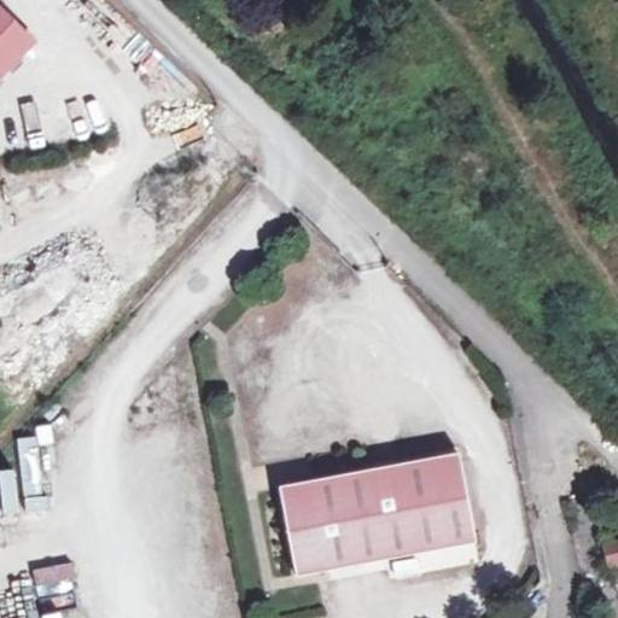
[(0,81),(38,42),(0,7),(0,81)]
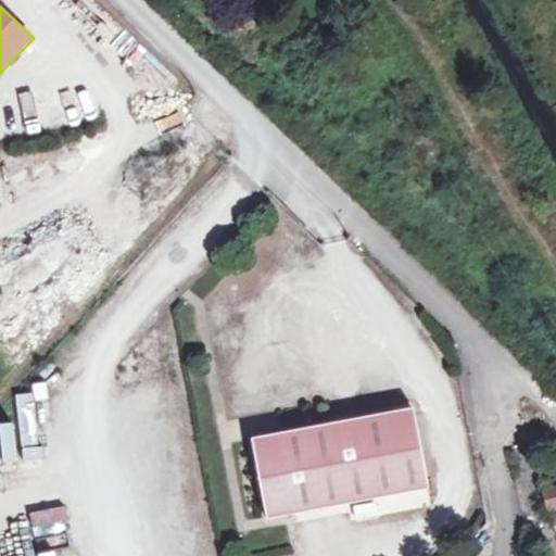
[(251,439),(266,519),(426,490),(412,409),(251,439)]
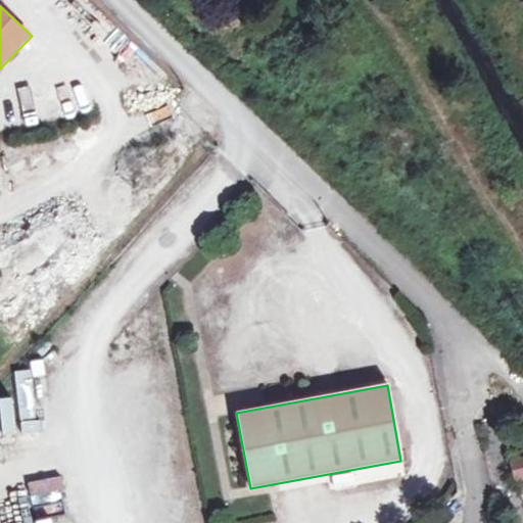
[(0,459),(12,459),(11,442),(0,442),(0,459)]
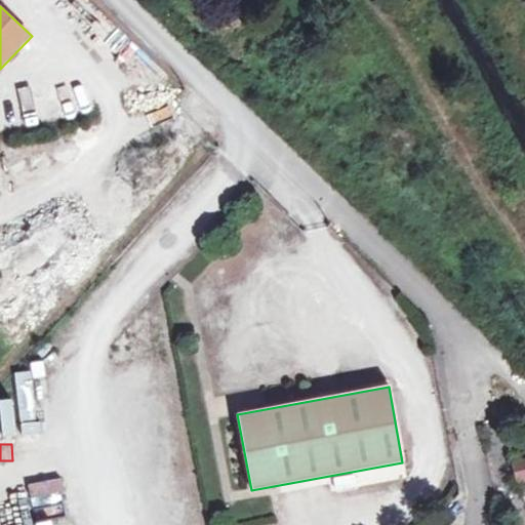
[(524,479),(524,457),(510,461),(515,482),(524,479)]
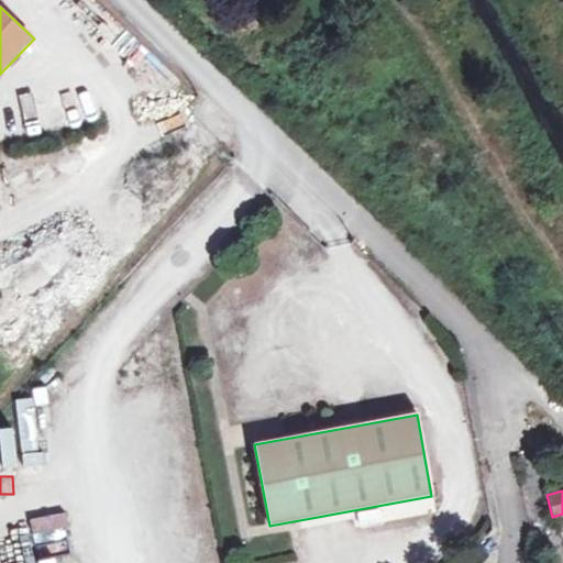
[(0,562),(32,562),(25,520),(0,523),(0,562)]
